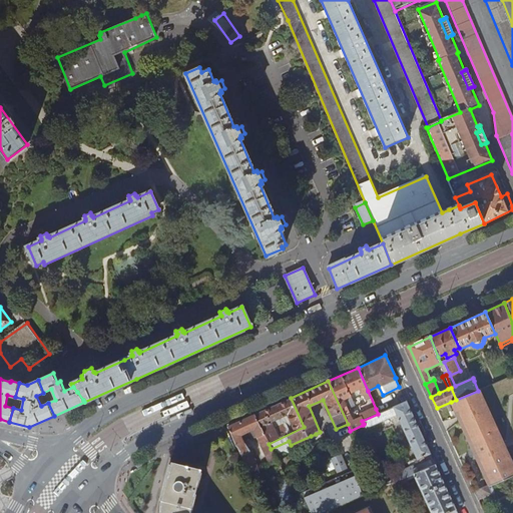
[(489,486),(491,485),(512,474),(512,465),(480,390),(478,391),(456,400),(451,402),(489,486)]
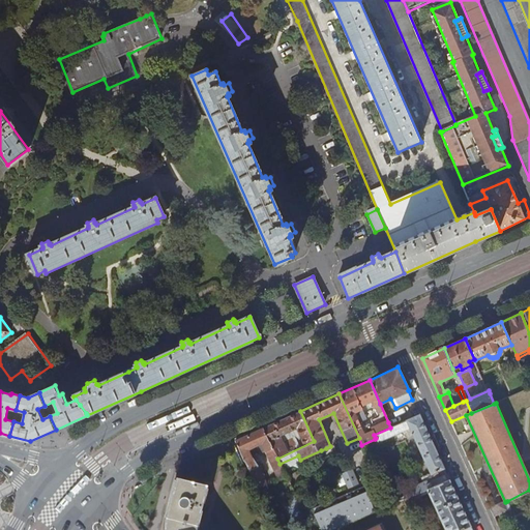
[(417,410),(388,422),(390,428),(419,414),(417,410)]
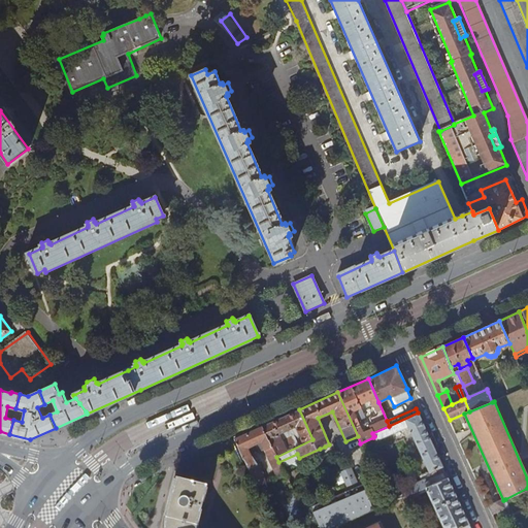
[(262,426),(267,438),(276,457),(312,439),(299,409),(262,426)]
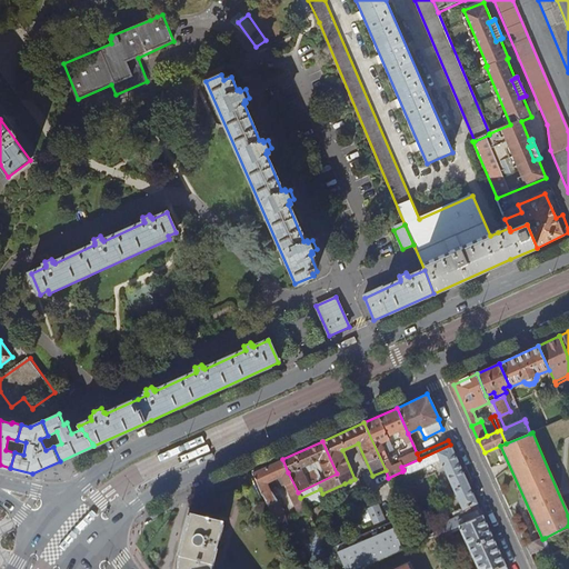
[(450,445),(419,459),(401,467),(403,470),(402,471),(403,475),(440,459),(462,507),(451,512),(453,517),(438,523),(442,531),(481,515),(450,445)]
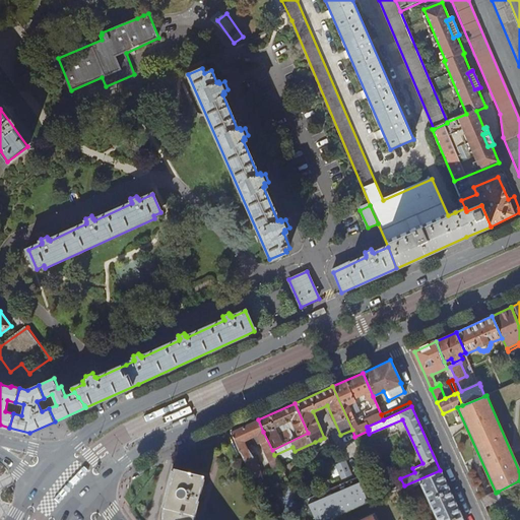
[(231,433),(242,457),(256,488),(265,483),(260,473),(253,459),(247,448),(246,449),(242,441),(252,437),(255,445),(260,443),(272,469),(280,466),(274,455),(272,450),(263,432),(258,419),(231,433)]
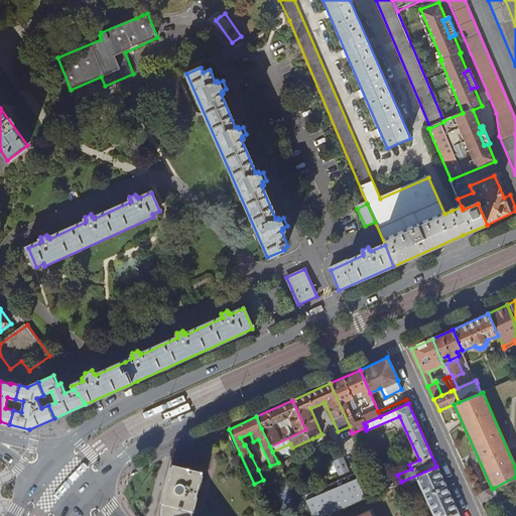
[(352,433),(357,442),(369,436),(366,430),(365,427),(352,433)]
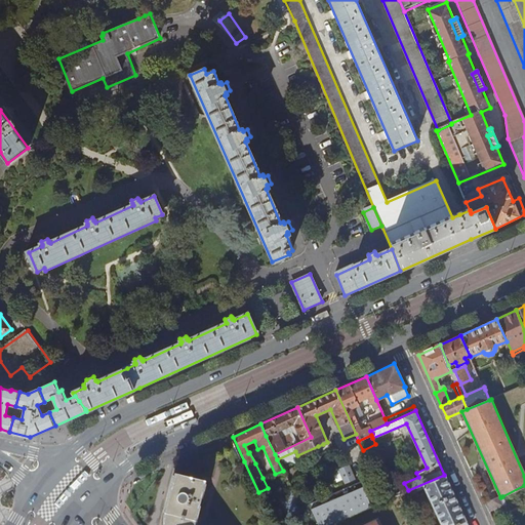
[(340,467),(346,482),(357,478),(352,462),(340,467)]
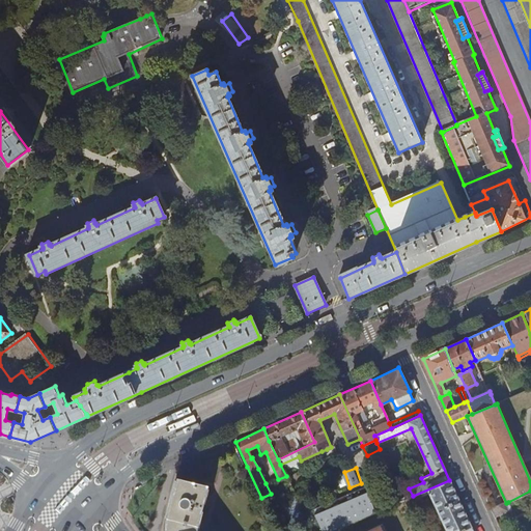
[(178,480),(168,522),(167,526),(167,529),(167,530),(196,530),(196,528),(197,527),(207,487),(178,480)]
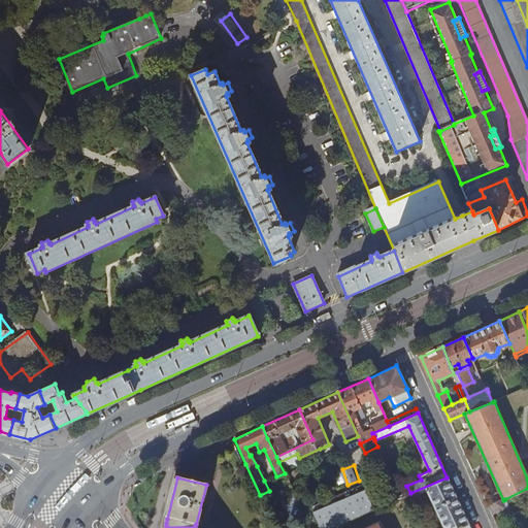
[(427,490),(444,527),(441,527),(434,527),(435,527),(434,527),(423,527),(421,523),(415,526),(415,527),(469,527),(447,477),(410,493),(396,499),(400,508),(405,505),(409,515),(416,513),(411,503),(422,498),(420,493),(427,490)]
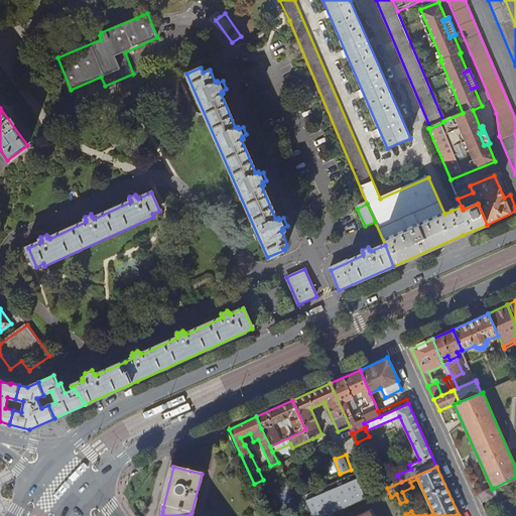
[(362,471),(306,495),(296,500),(303,515),(326,515),(373,496),(362,471)]
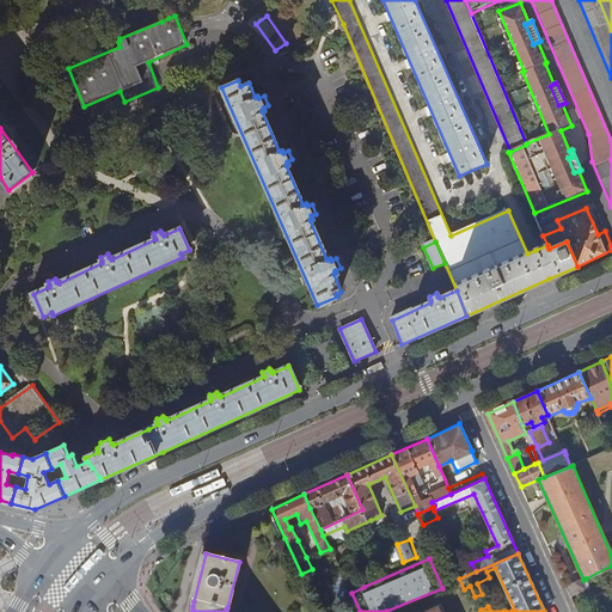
[(583,580),(567,587),(571,598),(591,588),(586,579),(583,580)]
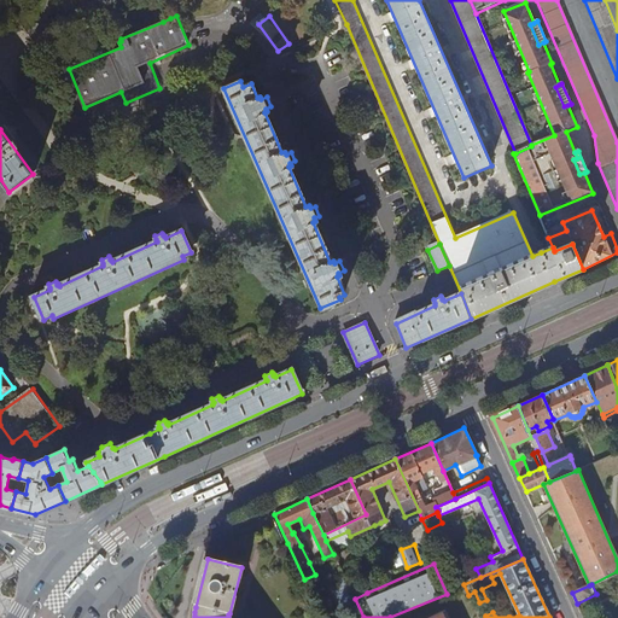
[(309,588),(313,598),(319,594),(315,586),(309,588)]
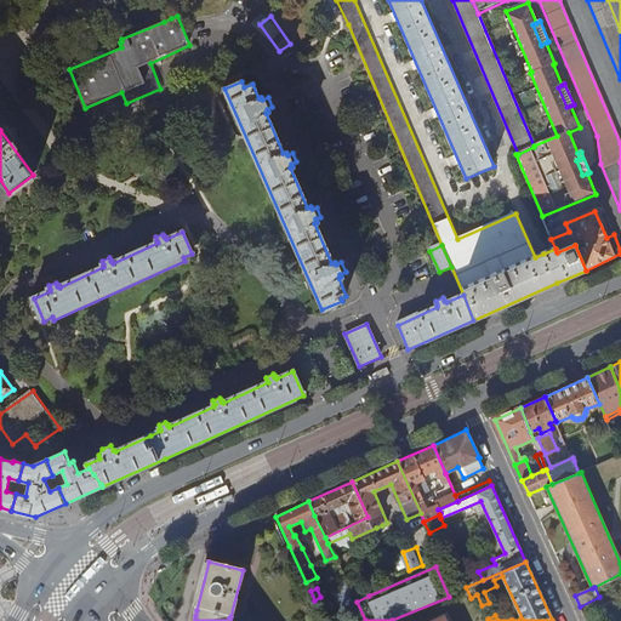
[(366,588),(353,594),(357,602),(369,596),(366,588)]
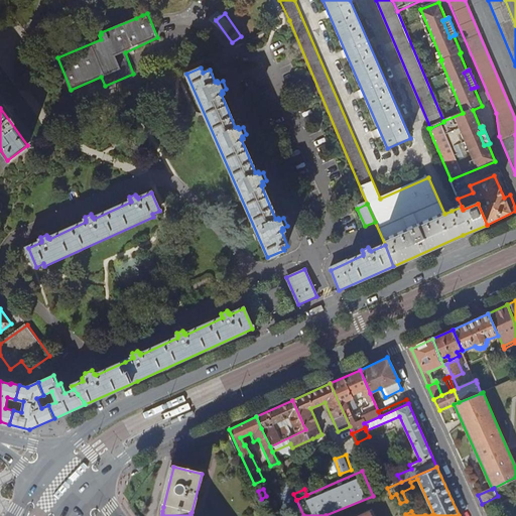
[(261,499),(269,515),(274,513),(266,496),(261,499)]
